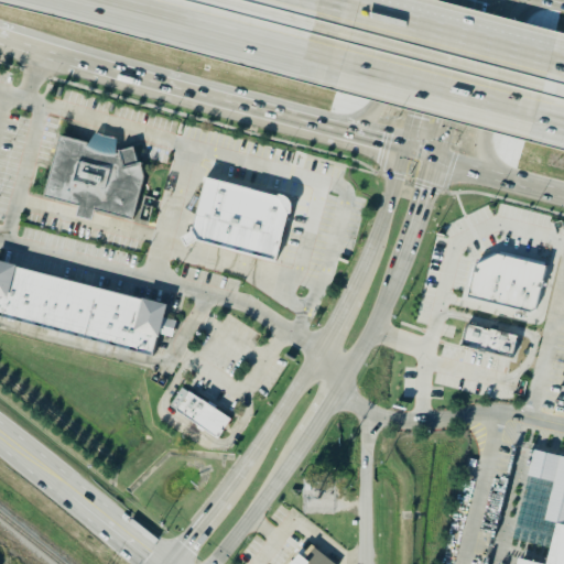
[(58,136),(44,197),(78,206),(76,216),(91,221),(95,210),(131,220),(143,180),(137,154),(58,136)]
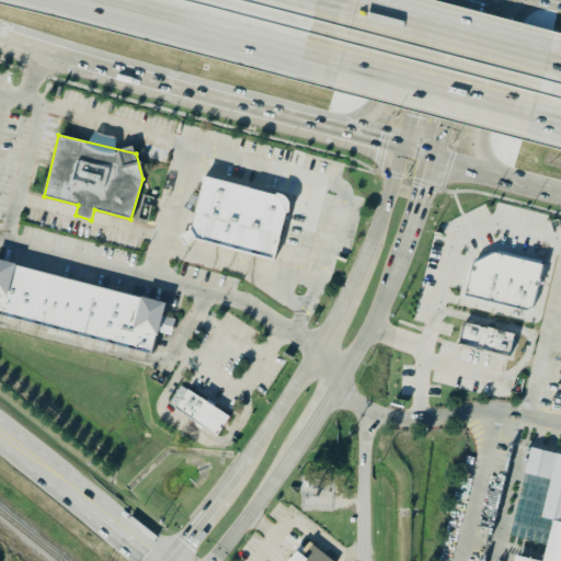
[(287,213),(284,212),(272,261),(194,241),(183,248),(178,238),(189,231),(202,181),(199,181),(201,176),(274,195),(274,196),(275,196),(275,194),(278,194),(282,195),(284,197),(286,199),(288,203),(288,206),(288,209),(287,213)]
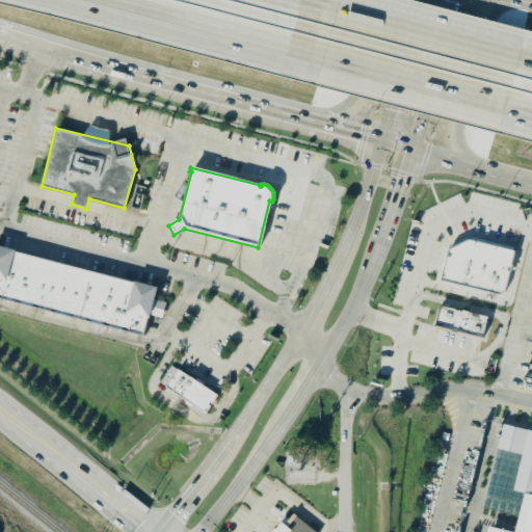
[(440,281),(500,295),(506,293),(515,253),(470,240),(448,251),(440,281)]
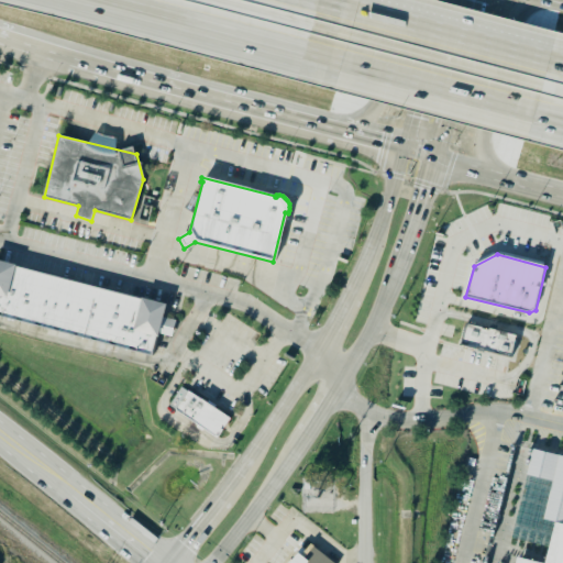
[(0,317),(0,262),(14,266),(13,268),(140,300),(140,298),(165,305),(156,338),(153,337),(148,354),(0,317)]
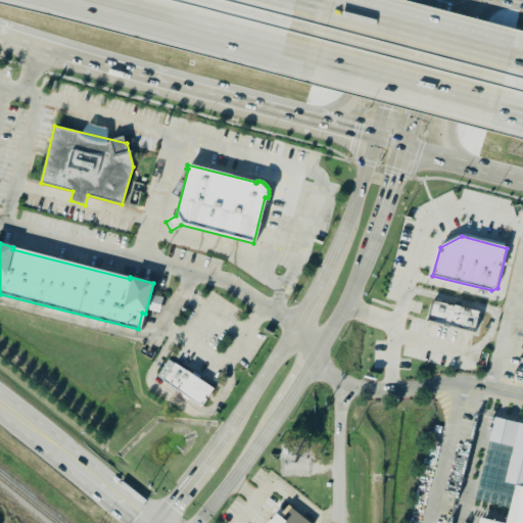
[(435,300),(484,315),(479,335),(430,321),(435,300)]
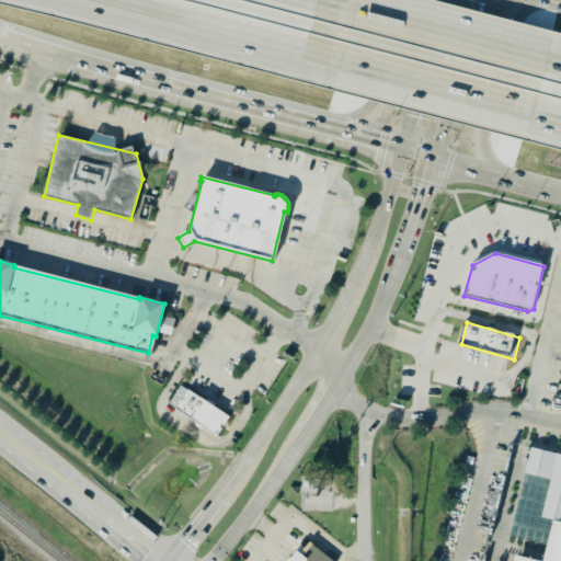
[(228,418),(181,387),(168,407),(215,437),(228,418)]
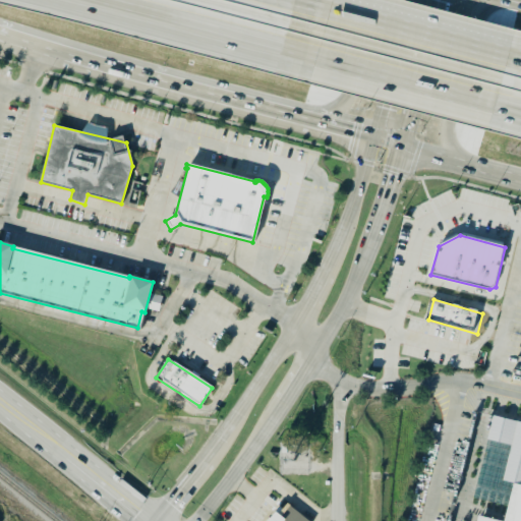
[(475,520),(477,516),(498,520),(502,520),(512,484),(520,486),(520,520),(475,520)]
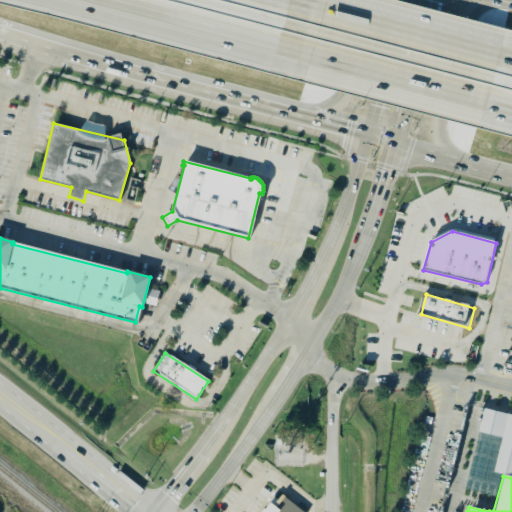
[(302,511),(280,494),(265,511),(302,511)]
